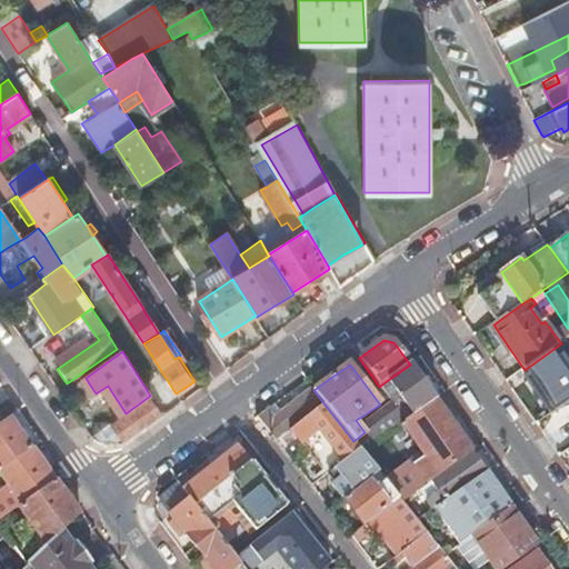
[(422,381),(410,365),(388,380),(396,391),(412,417),(436,400),(422,381)]
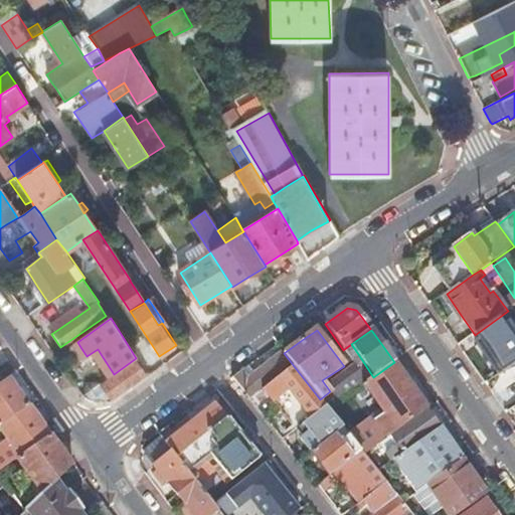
[(514,342),(510,335),(507,330),(497,337),(493,332),(476,344),(486,358),(497,374),(514,361),(514,342)]
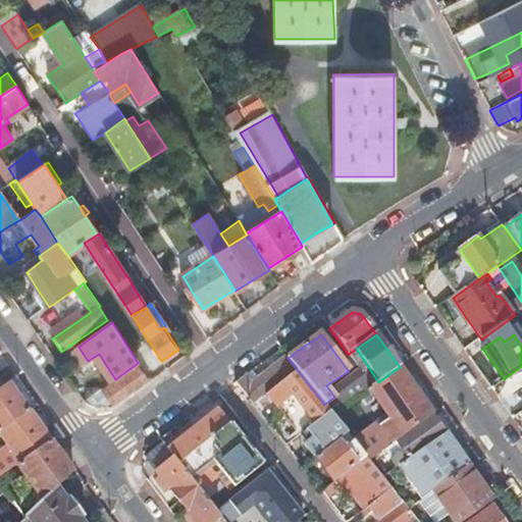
[(82,352),(79,347),(67,355),(70,359),(82,352)]
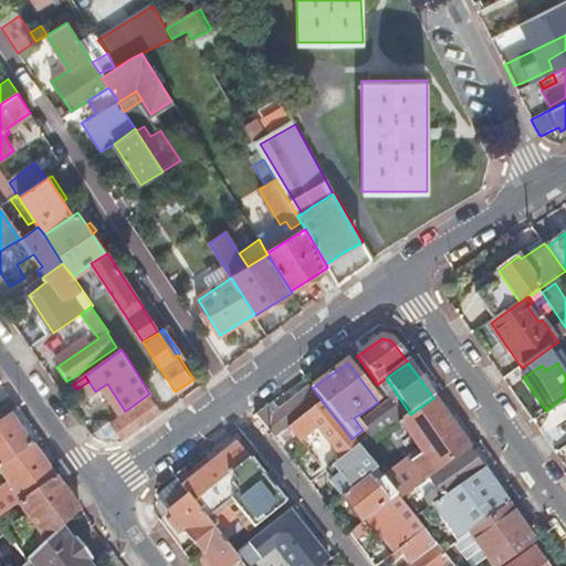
[(394,389),(386,378),(377,385),(386,396),(394,389)]
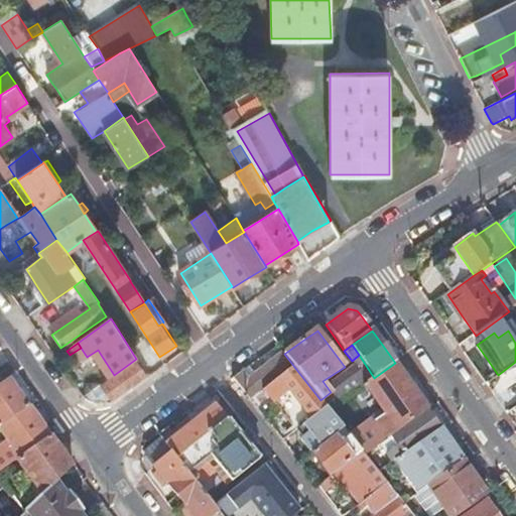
[(251,401),(260,395),(258,392),(290,367),(280,355),(259,372),(253,377),(249,380),(243,372),(233,380),(251,401)]
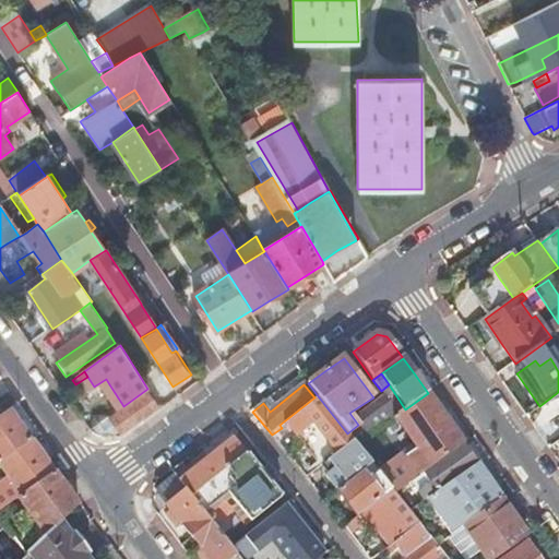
[(134,424),(144,416),(157,406),(149,392),(110,419),(115,427),(120,433),(134,424)]
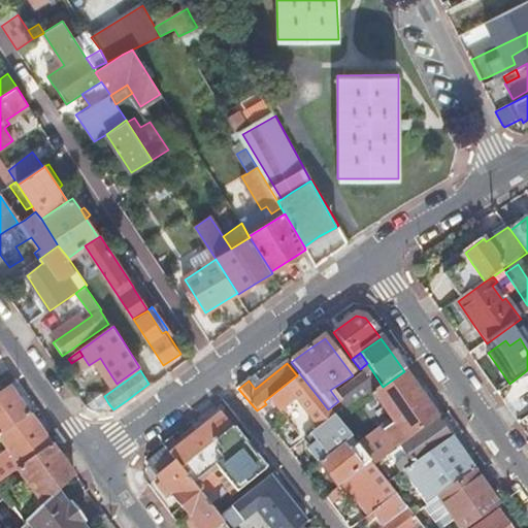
[(420,394),(404,371),(383,387),(375,392),(373,394),(394,424),(384,431),(381,427),(356,443),(357,446),(370,463),(372,466),(400,447),(436,421),(438,420),(420,394)]
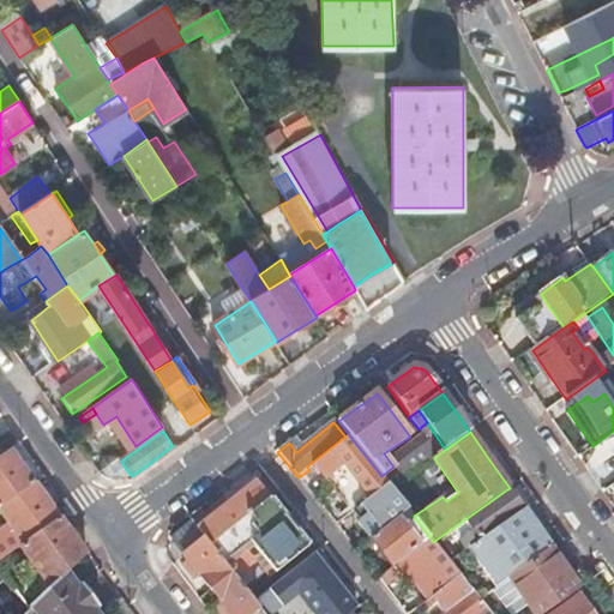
[(374,495),(389,485),(381,476),(350,437),(309,470),(299,477),(306,487),(325,471),(341,492),(356,511),(362,505),(374,495)]
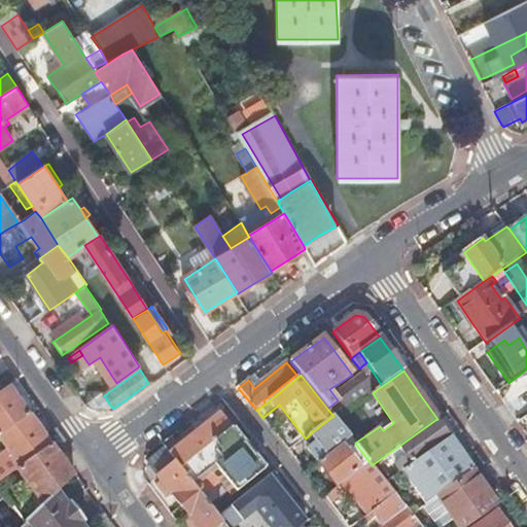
[(341,399),(347,408),(373,389),(363,376),(337,394),(341,399)]
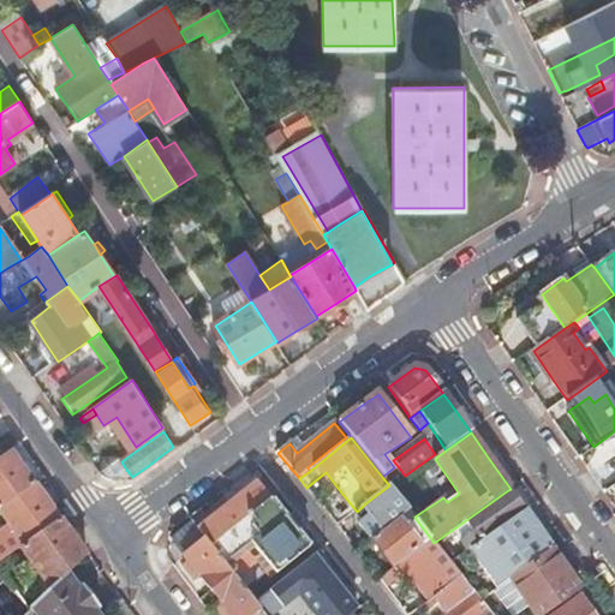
[(302,449),(294,441),(290,443),(297,453),(302,449)]
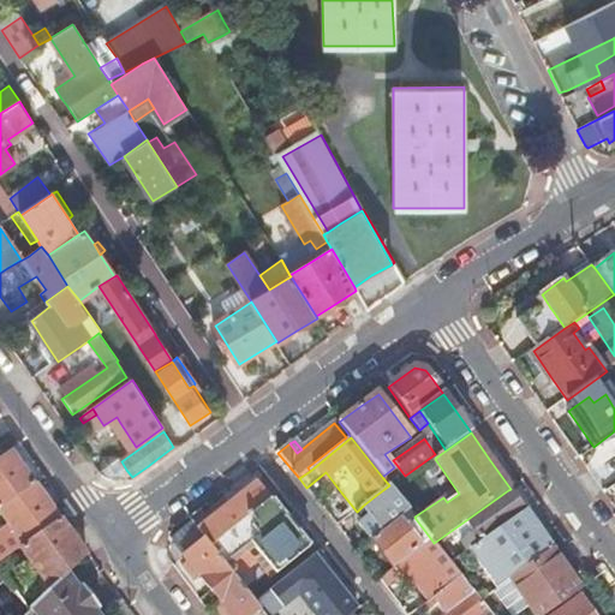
[(3,458),(1,459),(0,459),(0,509),(35,487),(25,472),(11,452),(3,458)]
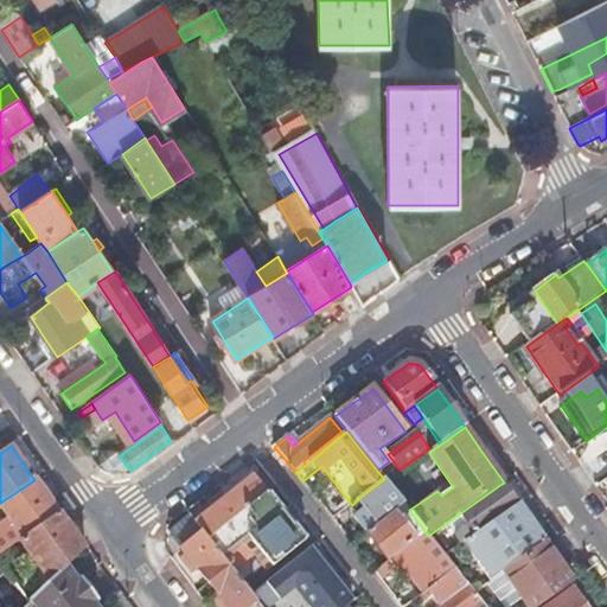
[(148,464),(160,455),(157,452),(146,460),(148,464)]
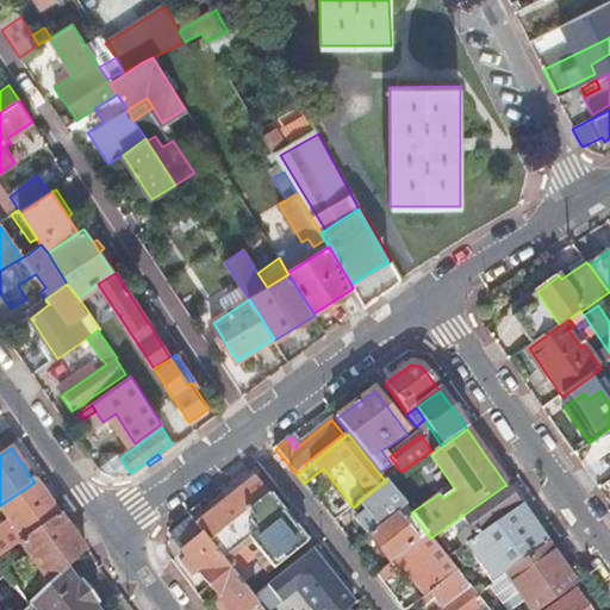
[(388,484),(403,474),(402,472),(394,462),(391,464),(379,473),(386,481),(388,484)]
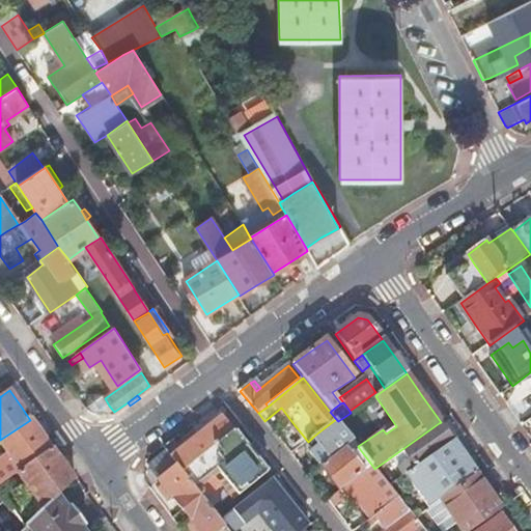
[(183,471),(233,431),(220,414),(208,422),(211,426),(193,441),(182,449),(171,456),(183,471)]
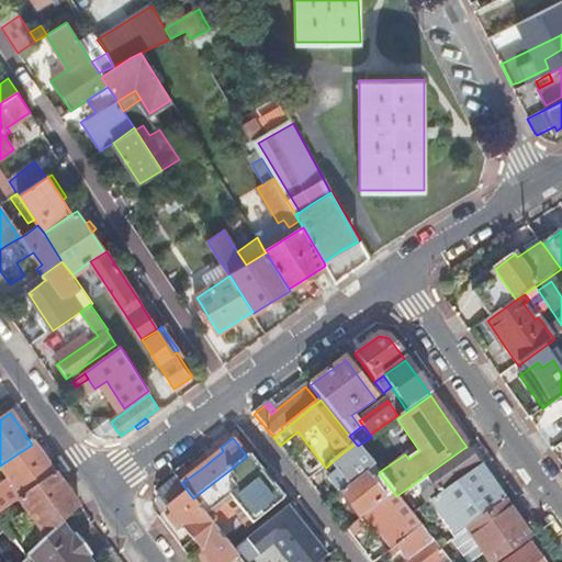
[(374,467),(358,446),(356,444),(343,453),(349,462),(338,471),(328,480),(333,485),(339,495),(366,474),(369,471),(374,467)]
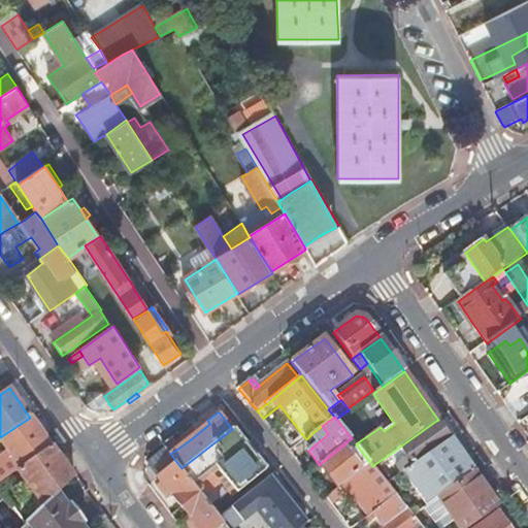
[(9,451),(0,457),(0,483),(18,470),(52,447),(41,432),(31,418),(14,429),(26,446),(11,455),(9,451)]
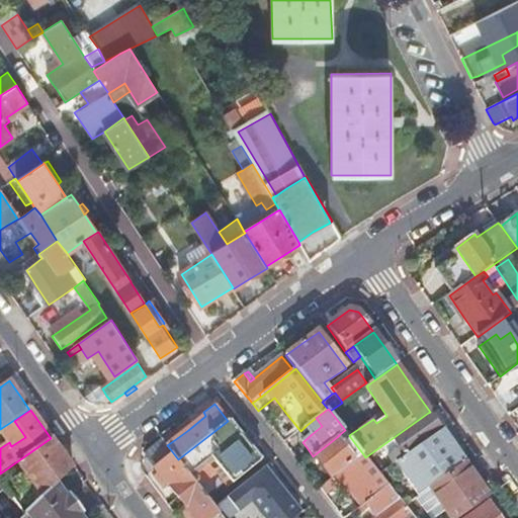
[(205,416),(203,412),(184,426),(188,430),(205,416)]
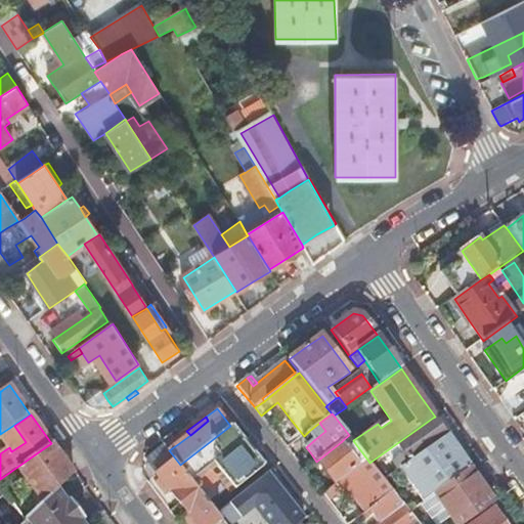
[(439,426),(433,418),(397,443),(406,456),(401,461),(405,466),(446,437),(439,426)]
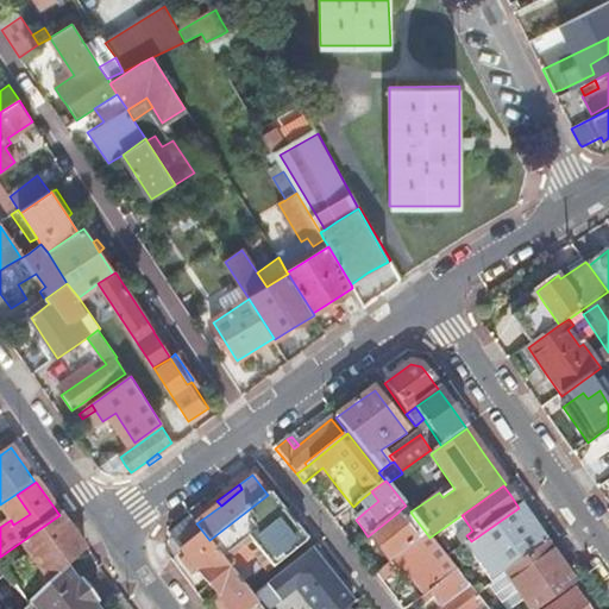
[(378,501),(371,491),(359,501),(366,510),(378,501)]
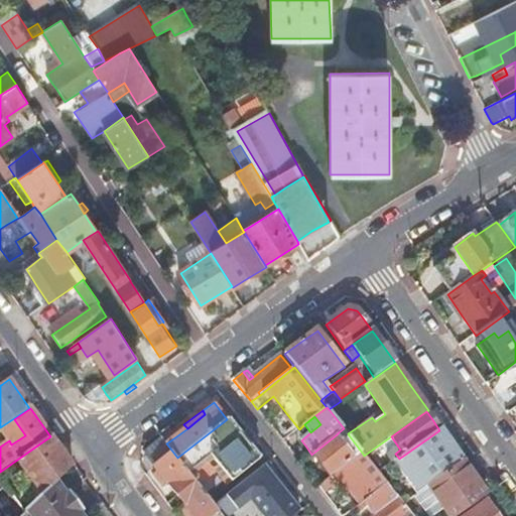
[(235,429),(227,419),(177,458),(190,475),(200,469),(198,465),(222,446),(227,454),(247,436),(244,432),(240,435),(235,429)]
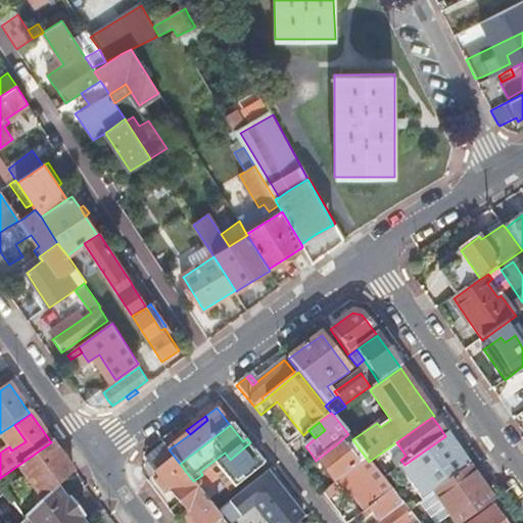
[(179,442),(171,432),(160,439),(163,444),(169,449),(179,442)]
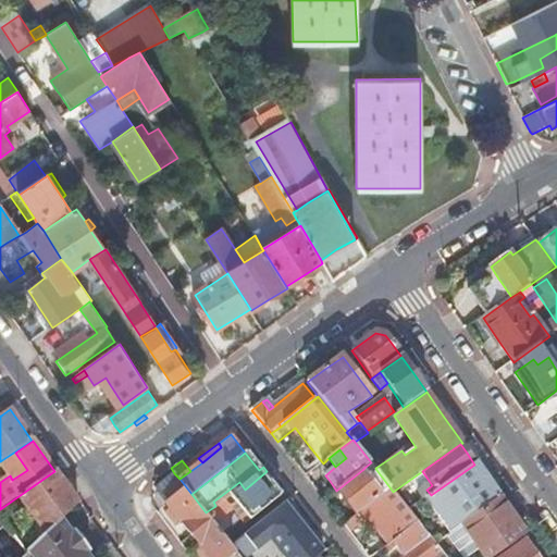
[(0,482),(10,475),(0,462),(0,482)]
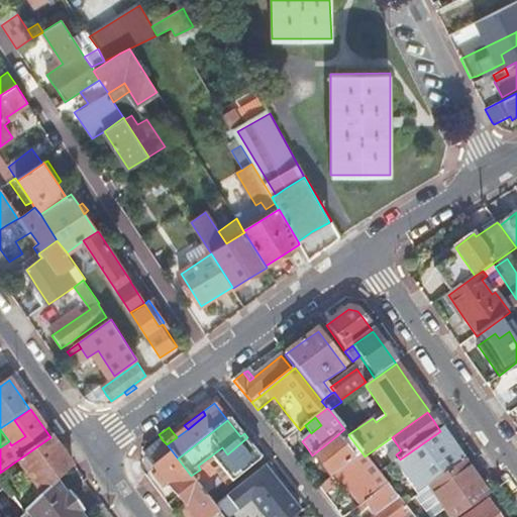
[(452,448),(440,431),(400,459),(379,474),(384,480),(401,468),(420,494),(428,488),(462,463),(452,448)]
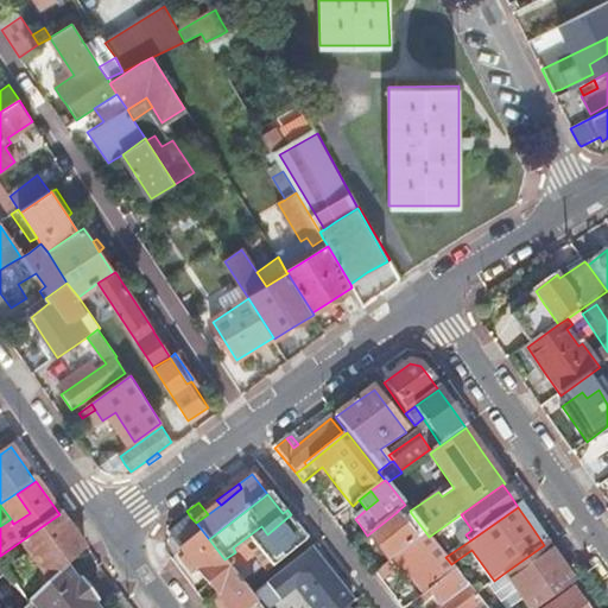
[(411,513),(410,511),(407,510),(403,514),(399,510),(396,513),(403,520),(411,513)]
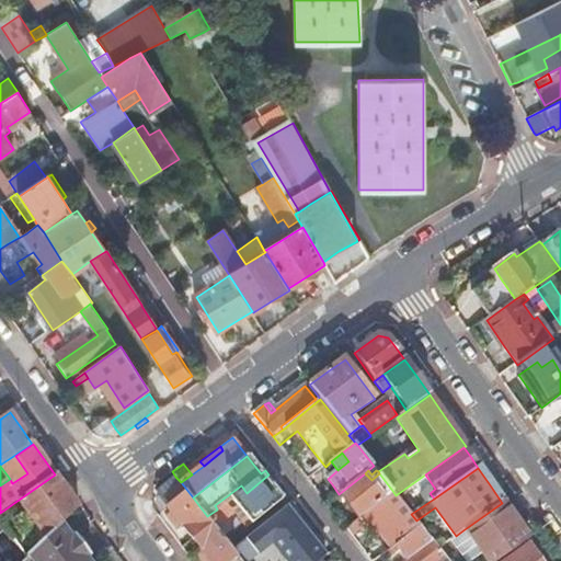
[(365,514),(393,492),(379,473),(371,480),(365,473),(339,494),(348,505),(359,519),(365,514)]
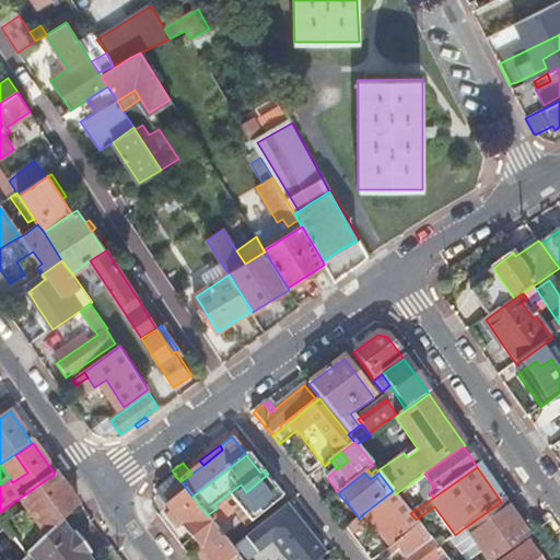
[(55,474),(19,499),(47,538),(62,524),(80,509),(67,491),(55,474)]
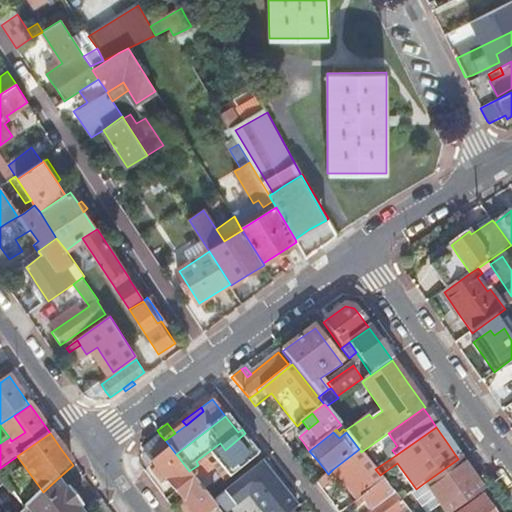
[(248,436),(245,433),(225,450),(228,453),(222,458),(216,463),(229,479),(258,458),(244,440),(248,436)]
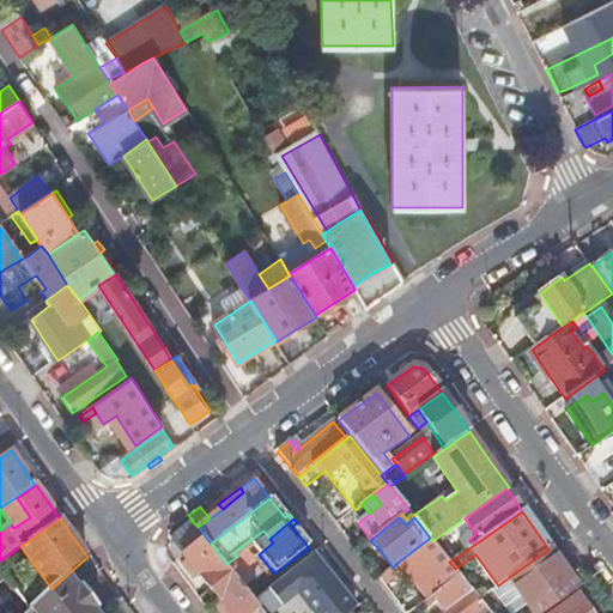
[(211,589),(232,572),(226,564),(211,544),(198,527),(192,521),(174,534),(174,540),(189,560),(195,569),(189,574),(194,580),(200,575),(211,589)]
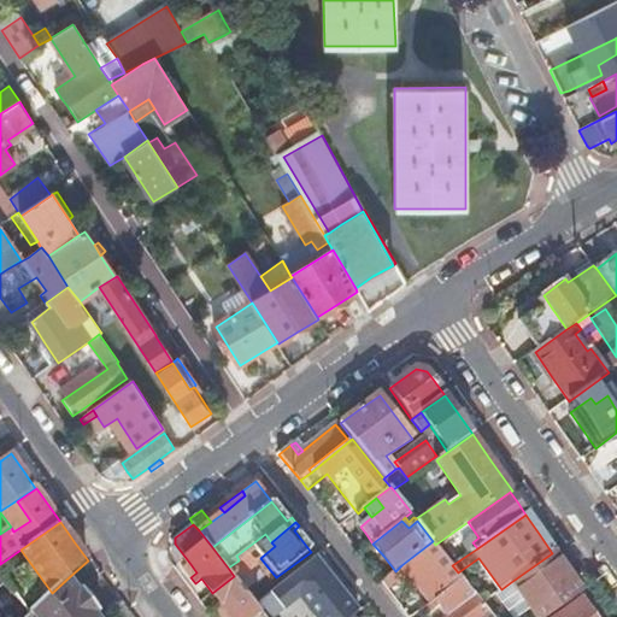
[(452,565),(435,545),(433,541),(401,565),(409,574),(416,585),(429,603),(462,577),(458,573),(452,565)]
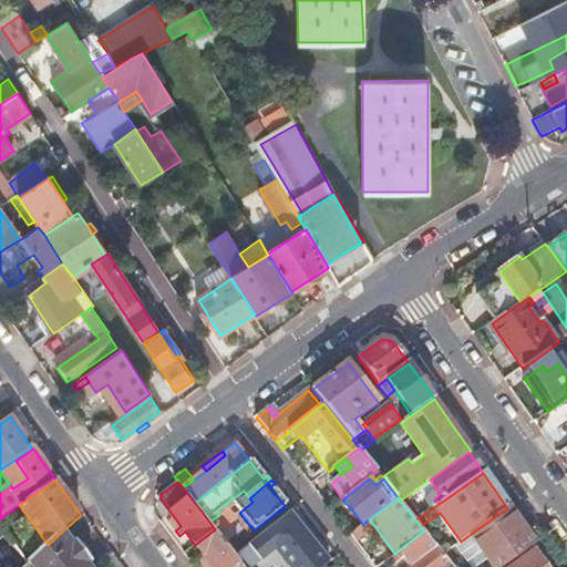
[(518,524),(507,508),(470,535),(492,566),(502,566),(534,545),(518,524)]
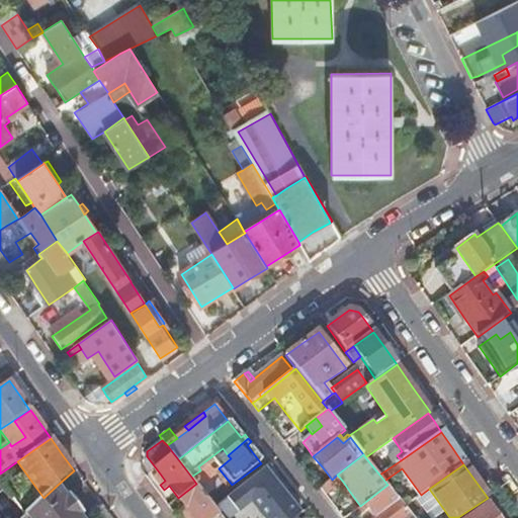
[(165,481),(160,473),(154,478),(160,485),(165,481)]
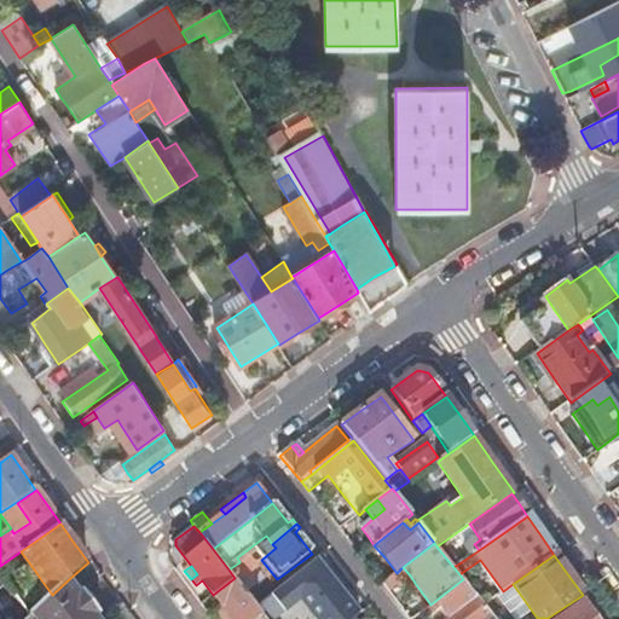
[(410,576),(403,567),(397,573),(382,584),(388,593),(410,576)]
